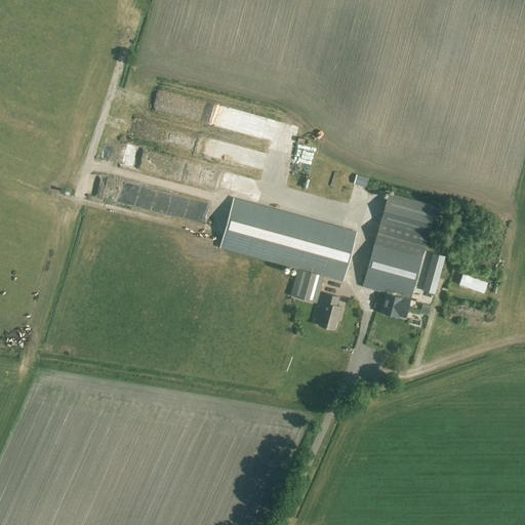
[(235,174),(154,154),(149,172),(231,193),(235,174)]
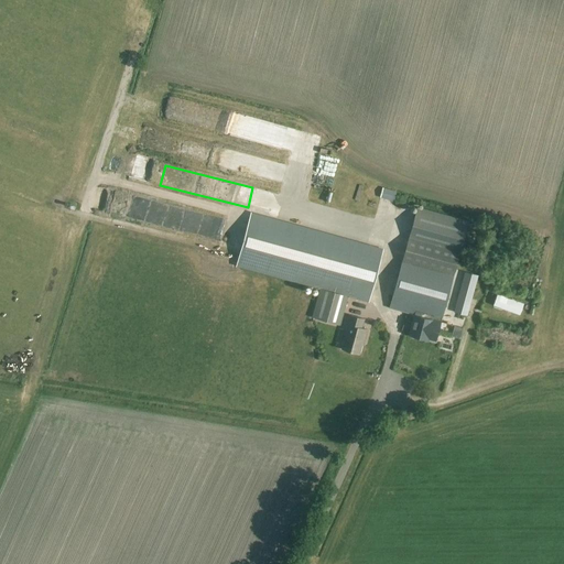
[(475,241),(479,225),(416,207),(409,237),(409,238),(404,256),(389,308),(413,315),(408,335),(430,342),(434,322),(441,323),(455,269),(461,251),(464,238),(475,241)]
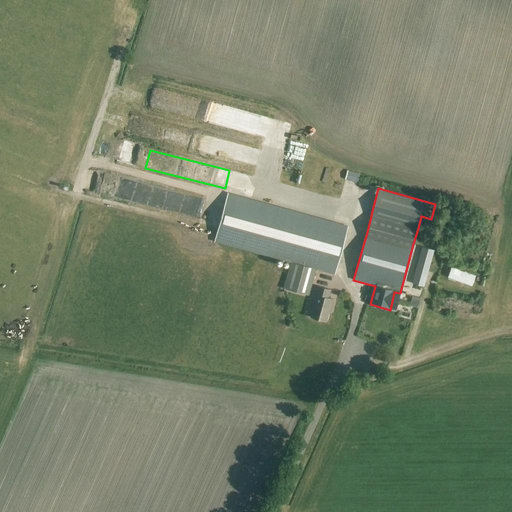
[(334,274),(347,227),(227,194),(214,241),(291,262),(283,289),(309,296),(316,269),(334,274)]
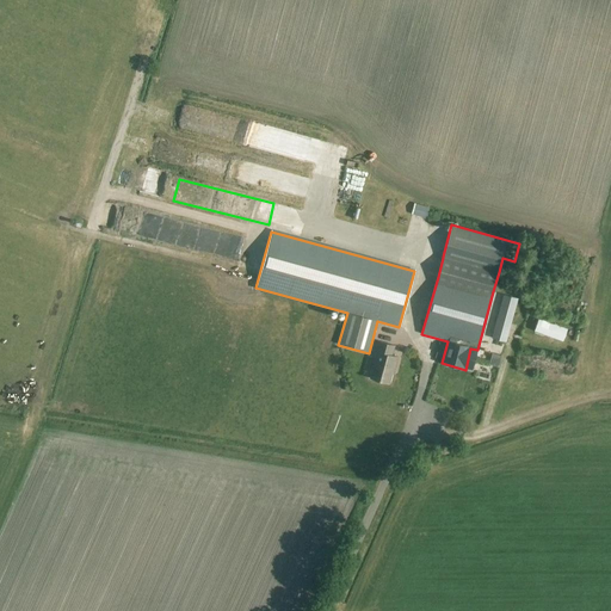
[(517,300),(503,296),(491,339),(505,343),(517,300)]
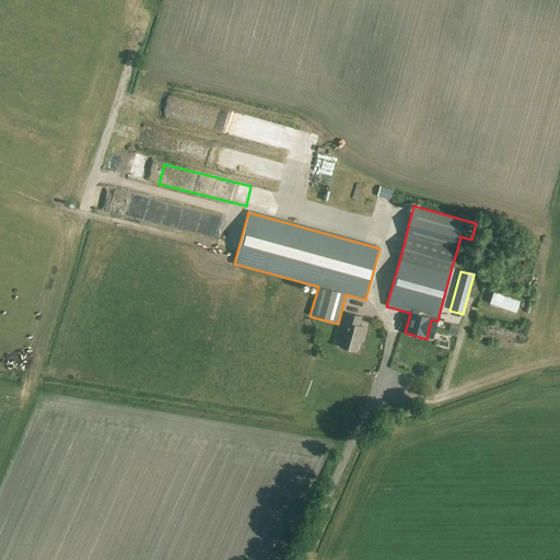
[(518,302),(493,293),(489,304),(515,313),(518,302)]
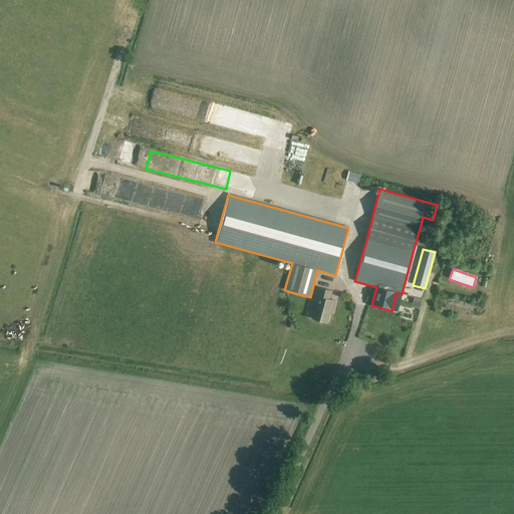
[(331,314),(335,300),(330,299),(332,290),(317,286),(313,299),(318,301),(313,318),(328,322),(330,314),(331,314)]
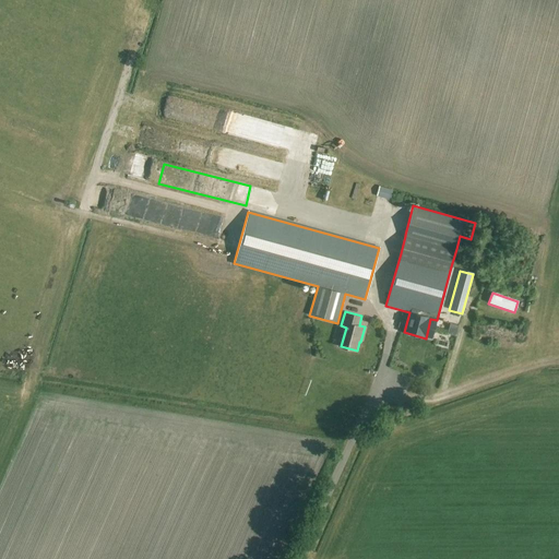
[(402,329),(405,313),(399,311),(395,328),(402,329)]
